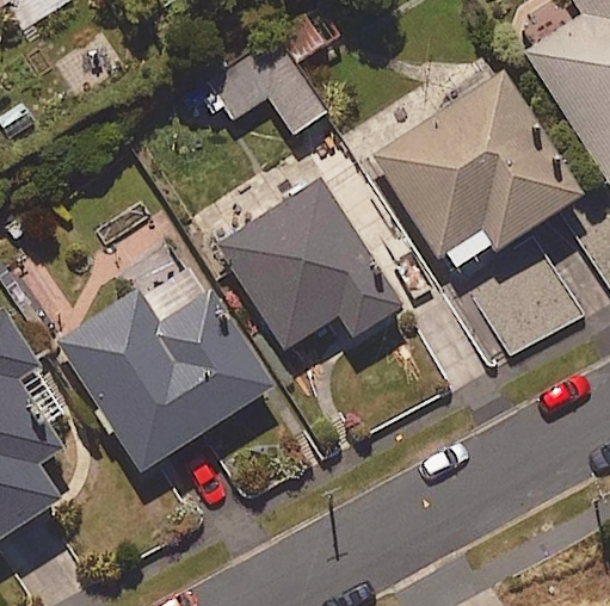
[(7,0),(23,24),(61,0),(7,0)]
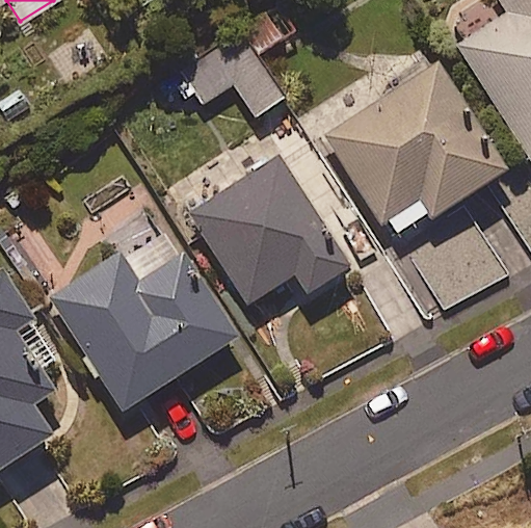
[(499,0),(506,12),(456,45),(530,161),(530,0),(499,0)]
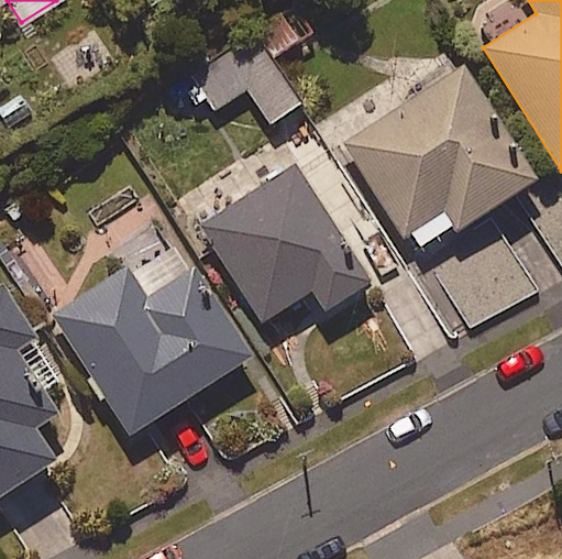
[(248,21),(186,63),(216,107),(245,86),(268,121),(300,99),(248,21)]
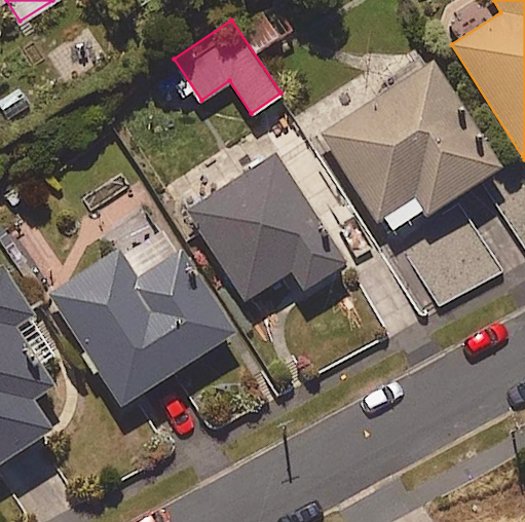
[(498,170),(423,50),(310,122),(386,240),(498,170)]
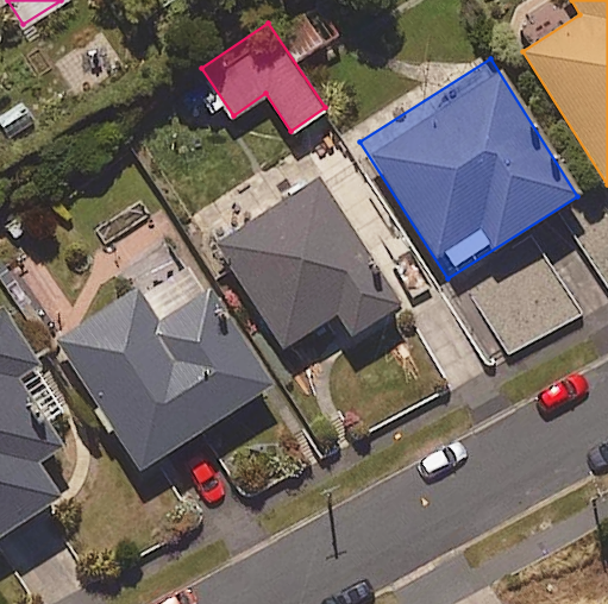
[(401,306),(318,178),(215,245),(282,348),(334,315),(350,338),(401,306)]
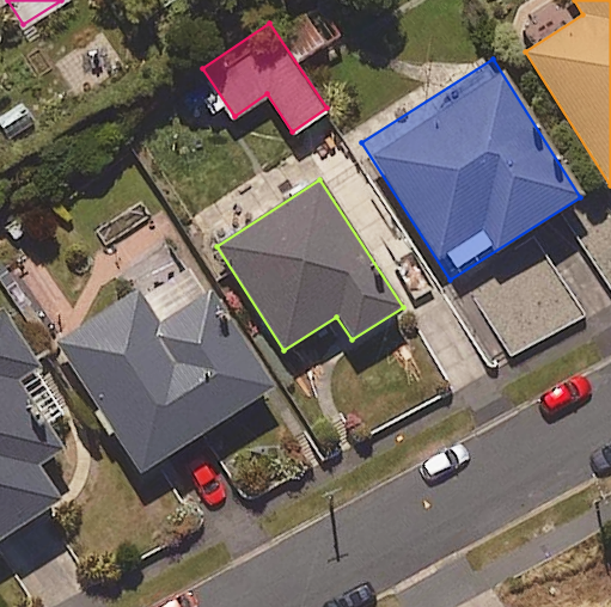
[(158,325),(136,290),(57,341),(140,472),(272,390),(211,293),(158,325)]
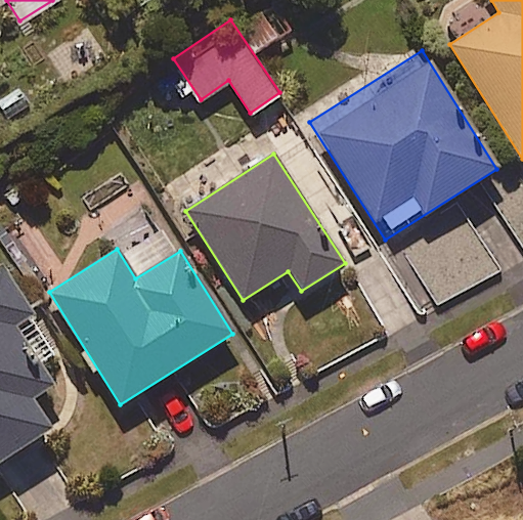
[(0,462),(51,429),(32,400),(53,386),(38,361),(55,350),(0,266),(0,462)]
